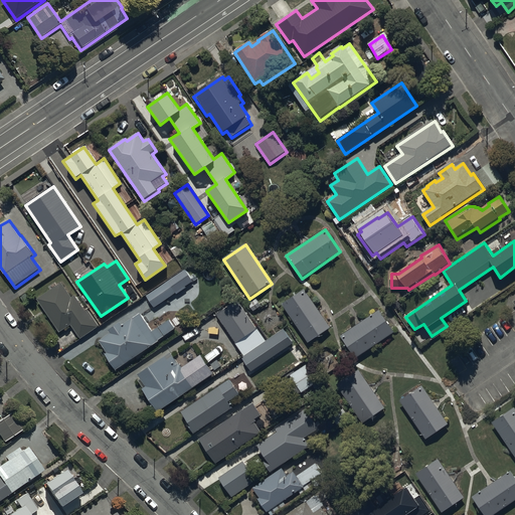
[(146,296),(155,308),(175,294),(177,295),(199,280),(189,266),(146,296)]
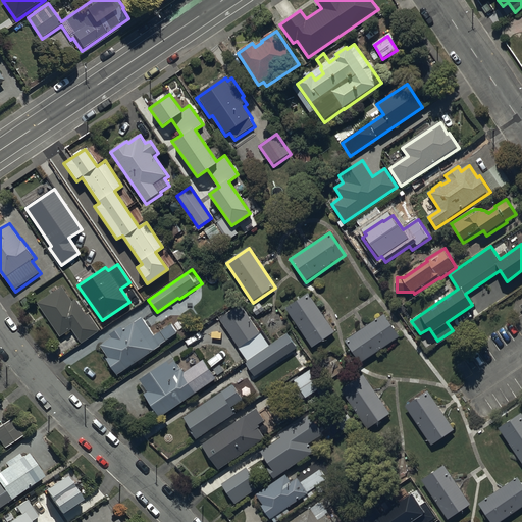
[(62,286),(38,304),(61,337),(71,330),(82,345),(101,331),(89,313),(87,315),(76,300),(73,302),(62,286)]
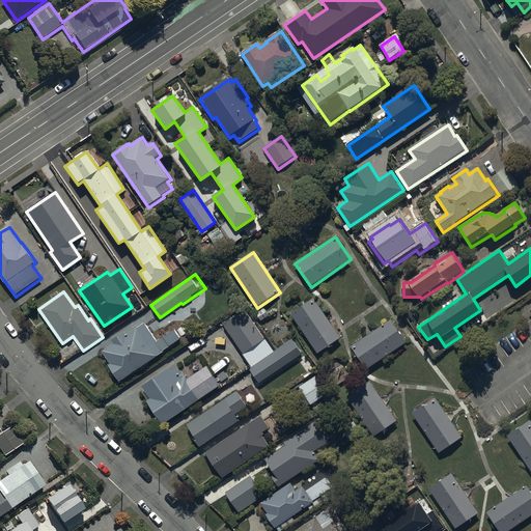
[(314,299),(291,314),(318,355),(342,339),(314,299)]
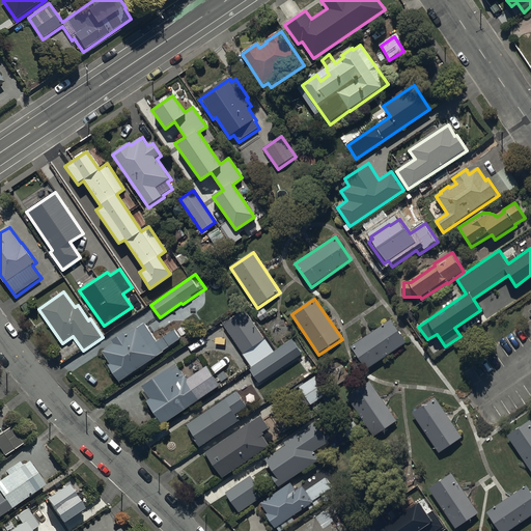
[(224,325),(244,354),(266,340),(246,310),(224,325)]
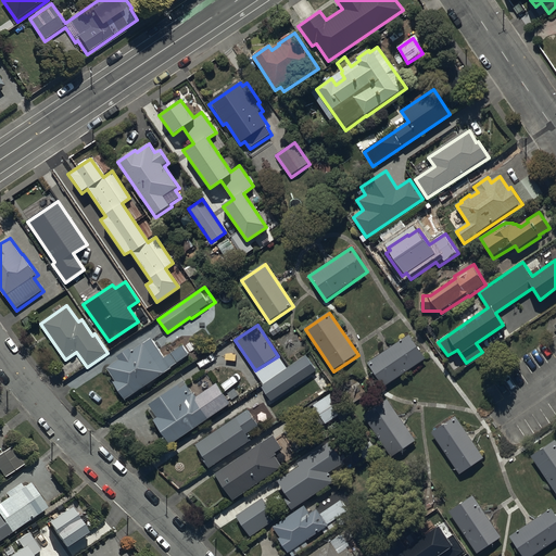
[(409,336),(367,364),(384,388),(426,359),(409,336)]
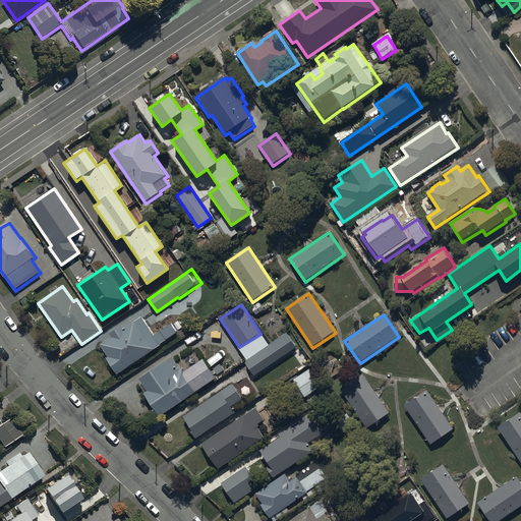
[(108,359),(118,374),(161,346),(161,345),(178,333),(172,325),(155,336),(142,317),(124,330),(122,327),(110,335),(112,338),(101,346),(110,358),(108,359)]
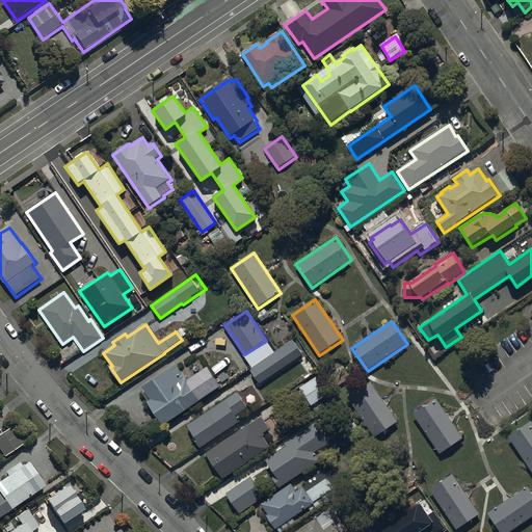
[(273,353),(257,365),(249,369),(261,384),(303,354),(293,340),(273,353)]
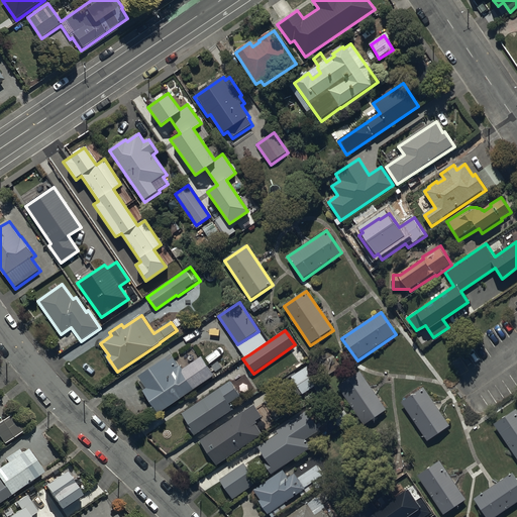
[(167,358),(139,377),(147,389),(143,391),(160,414),(215,377),(203,357),(184,370),(182,366),(180,367),(174,358),(169,363),(167,358)]
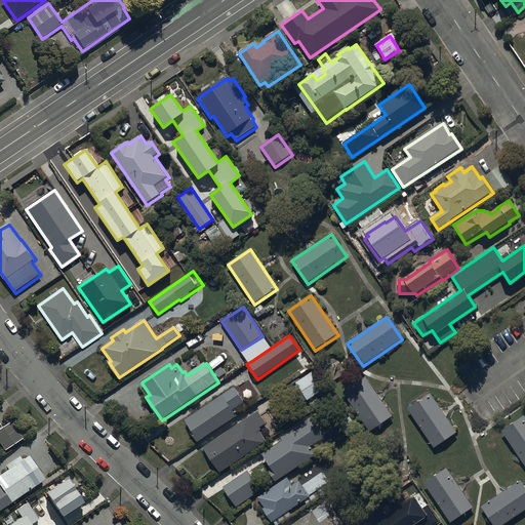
[(316,371),(296,384),(308,401),(319,394),(324,401),(330,398),(326,390),(327,390),(316,371)]
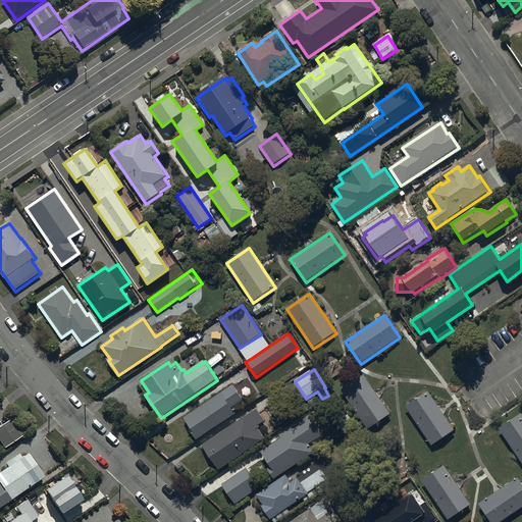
[(365,375),(342,390),(368,430),(392,415),(365,375)]
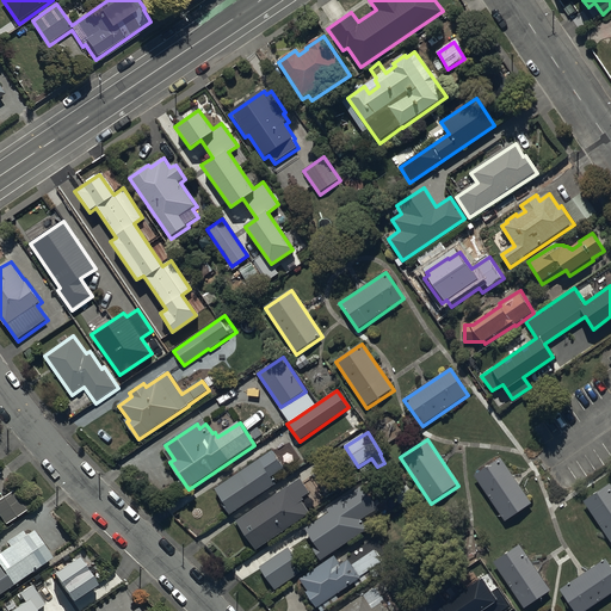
[(230,516),(232,514),(277,485),(272,477),(287,469),(273,450),(215,489),(223,501),(222,503),(230,516)]
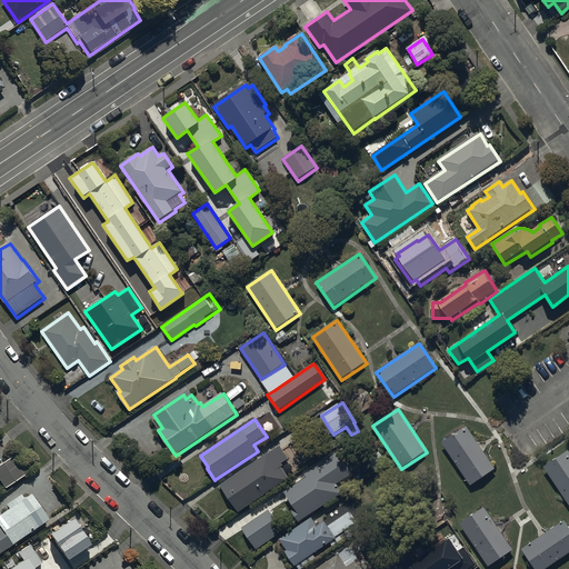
[(467,427),(442,445),(472,487),(497,470),(467,427)]
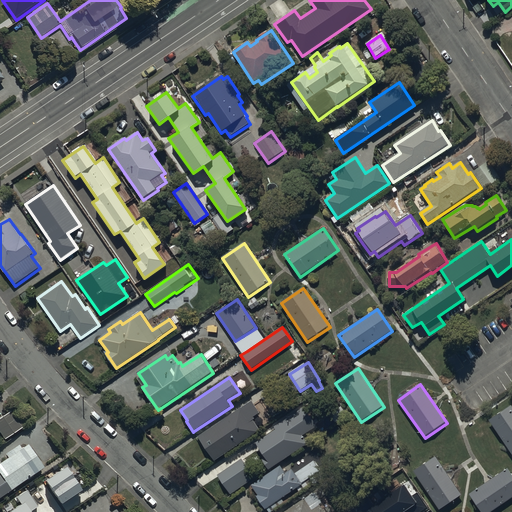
[(252,401),(198,437),(215,462),(261,431),(254,421),(256,419),(255,417),(261,413),(252,401)]
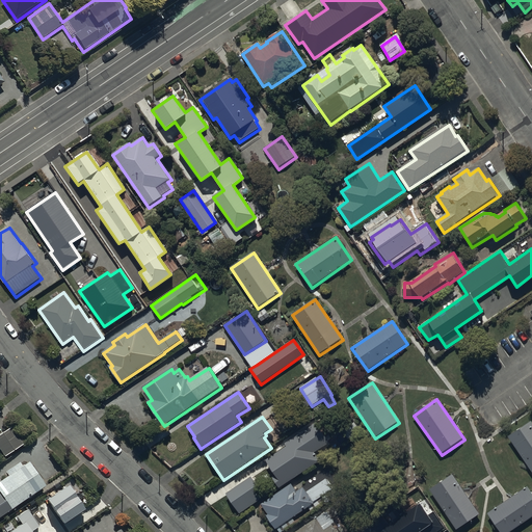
[(271,476),(277,485),(317,458),(312,449),(327,439),(316,421),(284,443),(286,446),(265,459),(275,474),(271,476)]
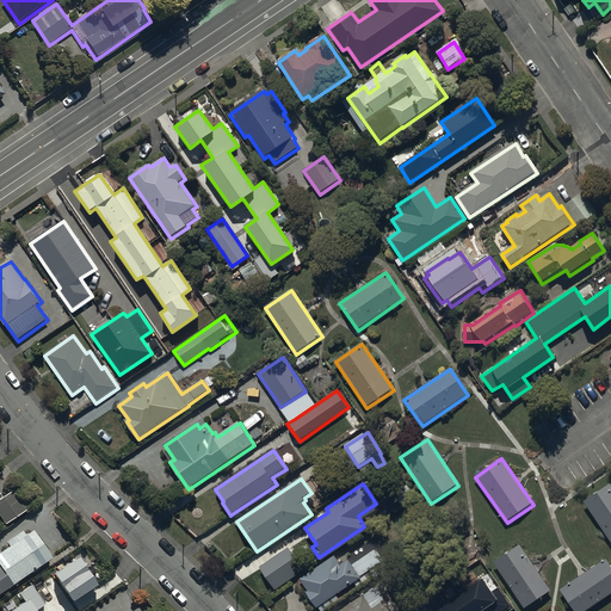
[(610,485),(610,483),(582,503),(610,542),(610,485)]
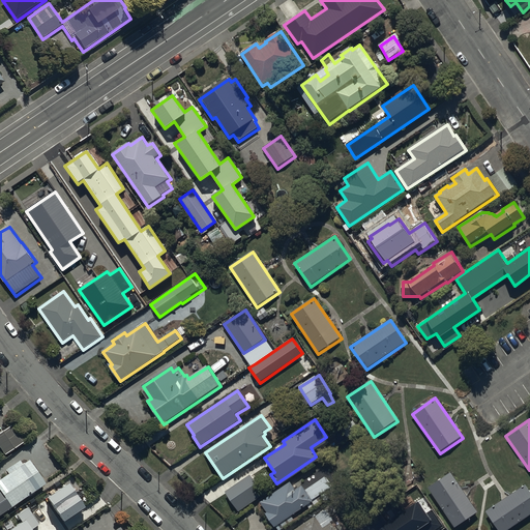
[(12,425),(0,433),(0,446),(5,454),(24,442),(12,425)]
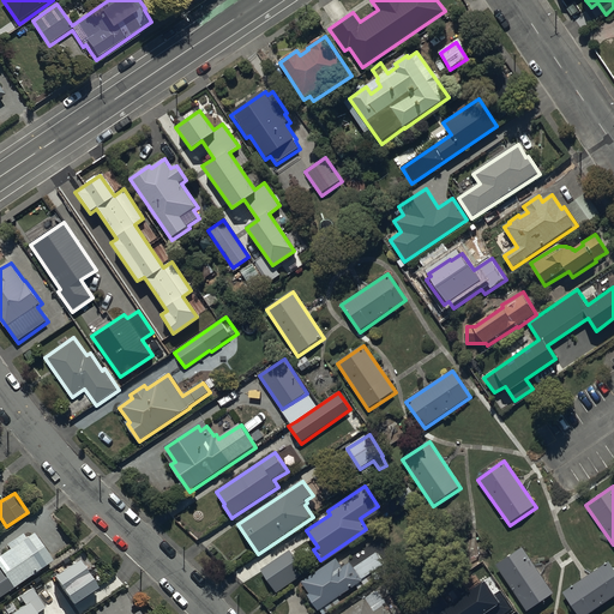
[(5,543),(10,551),(0,558),(0,597),(53,561),(34,535),(26,540),(22,533),(5,543)]
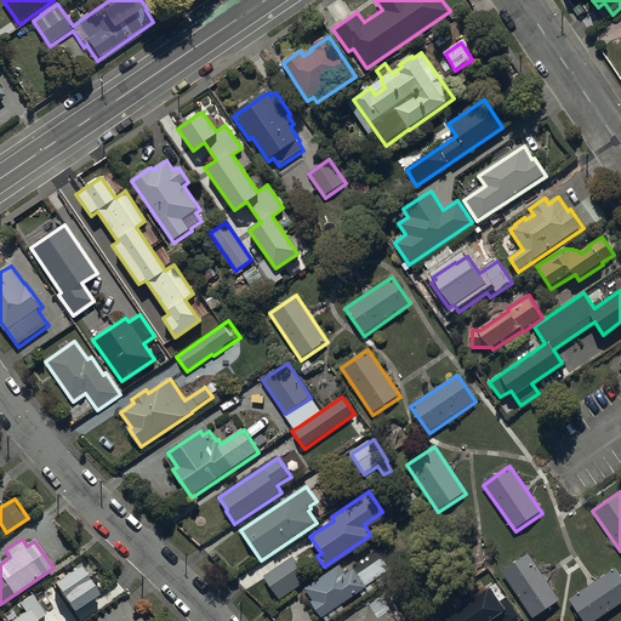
[(530,554),(502,573),(534,620),(562,602),(530,554)]
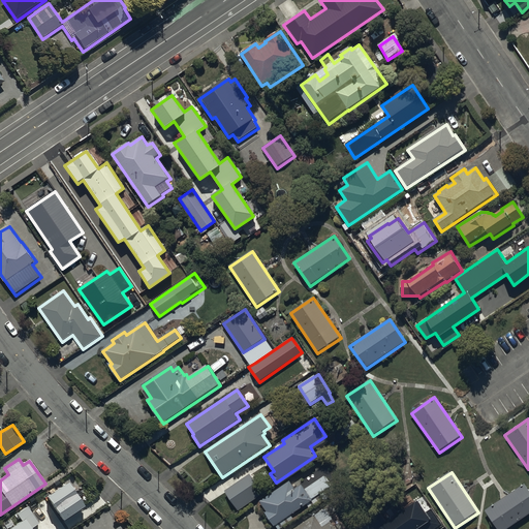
[(250,474),(225,492),(240,511),(263,494),(250,474)]
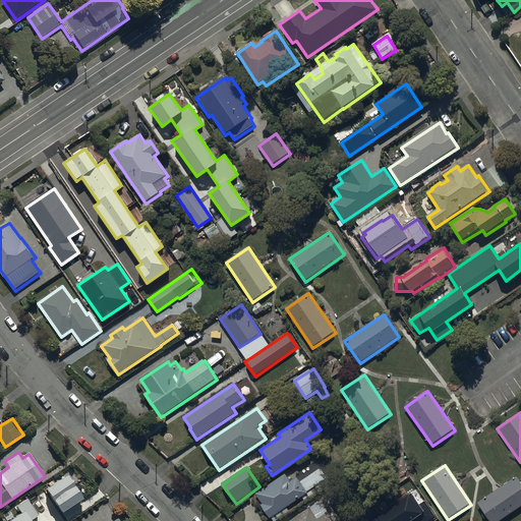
[(287,474),(257,495),(264,505),(262,506),(271,520),(272,519),(273,520),(277,520),(290,513),(288,509),(303,498),(307,503),(331,486),(320,470),(301,482),(298,478),(292,482),(287,474)]
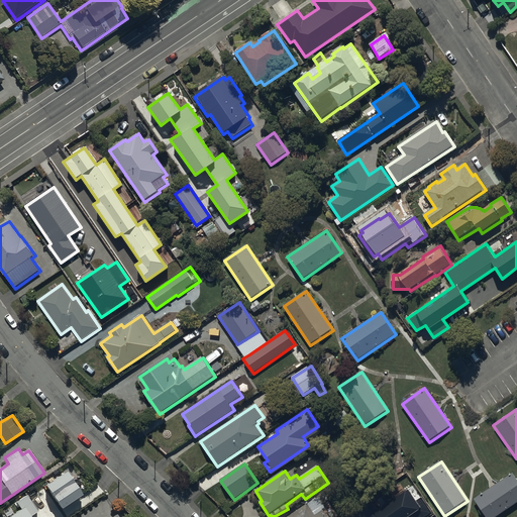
[(83,494),(68,472),(46,486),(63,508),(83,494)]
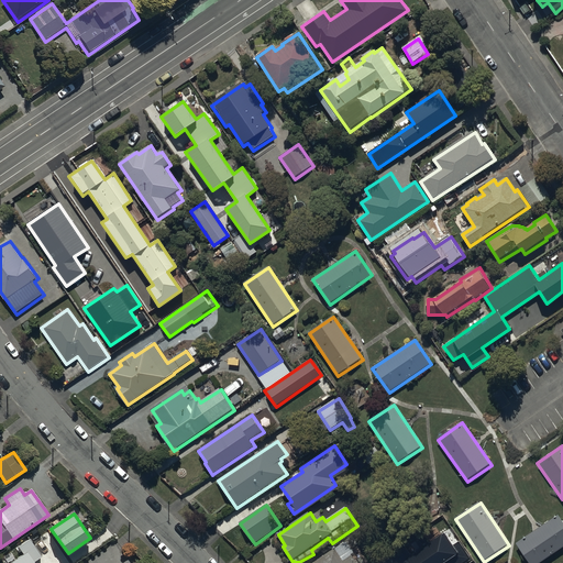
[(562,522),(559,516),(516,543),(529,562),(540,562),(562,549),(562,522)]
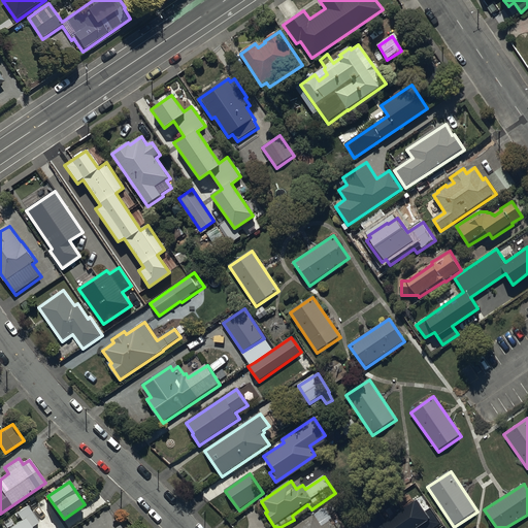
[(436,527),(441,525),(430,507),(424,512),(416,500),(385,522),(378,513),(359,526),(360,527),(436,527)]
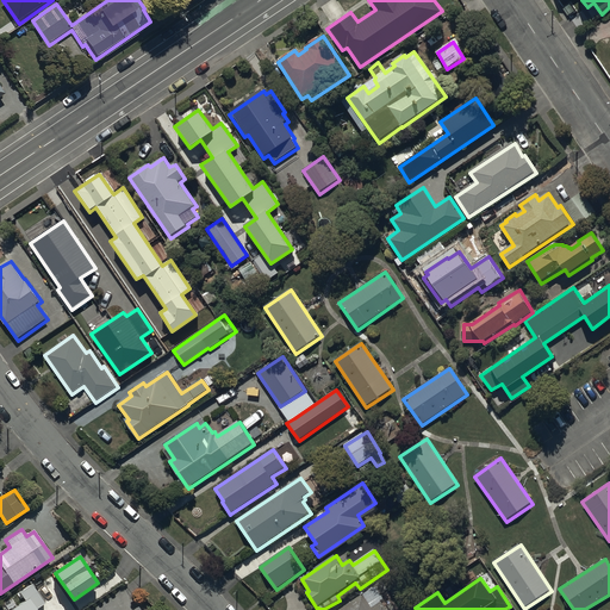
[(45,604),(33,585),(20,592),(26,601),(12,609),(37,609),(45,604)]
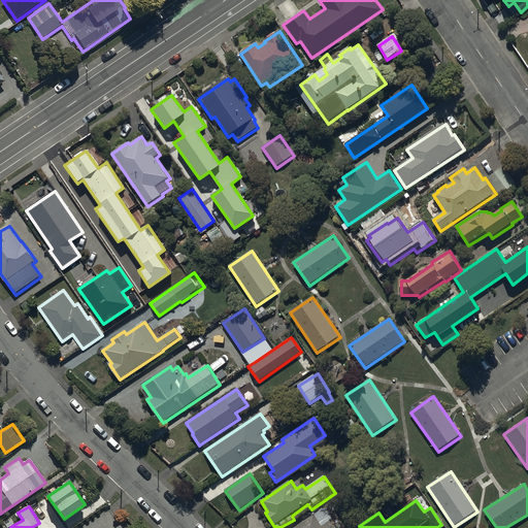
[(325,508),(295,527),(334,527),(330,521),(333,520),(325,508)]
